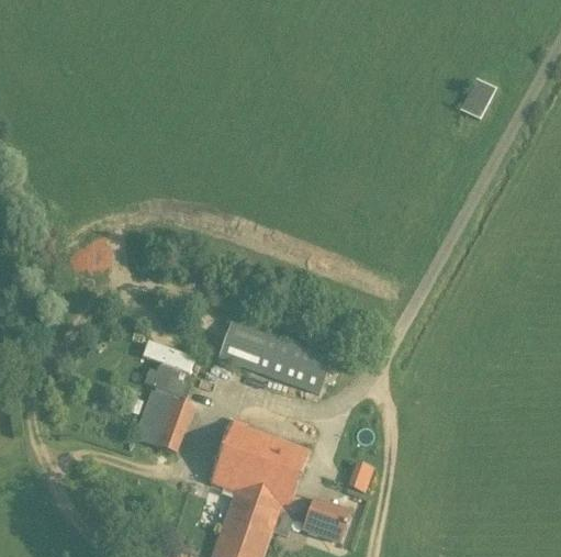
[(479,119),(494,88),(474,78),(458,108),(479,119)]
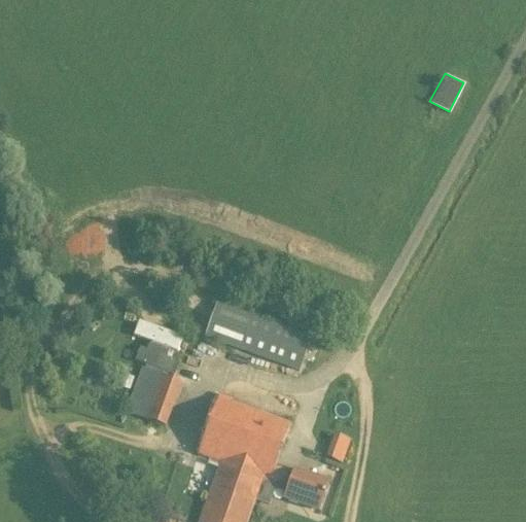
[(203,335),(299,369),(310,335),(215,301),(203,335)]
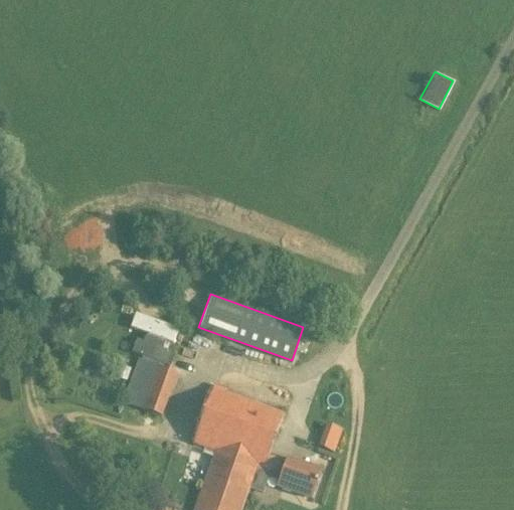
[(140,338),(134,336),(130,350),(167,363),(172,350),(162,346),(165,338),(168,339),(173,325),(133,311),(128,325),(143,329),(140,338)]
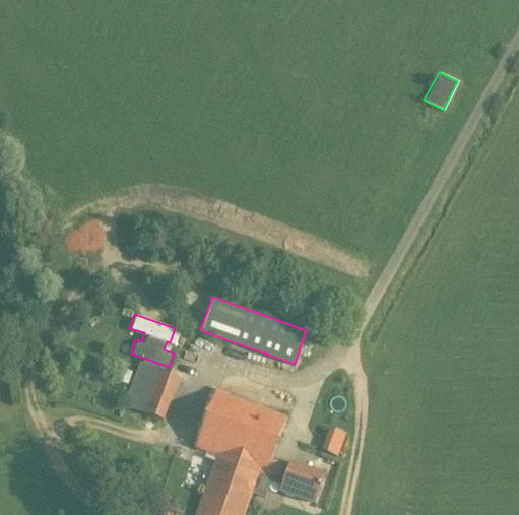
[(242,514),(251,492),(263,496),(270,480),(280,484),(286,464),(269,458),(284,416),(212,391),(192,444),(216,453),(195,514),(242,514)]
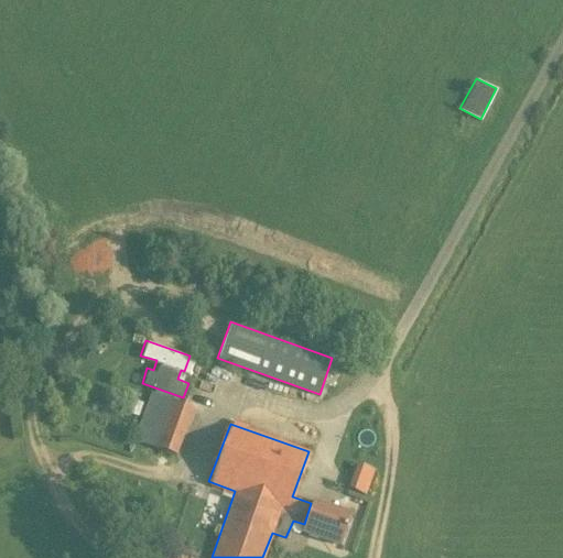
[(175,453),(180,441),(158,434),(154,446),(175,453)]
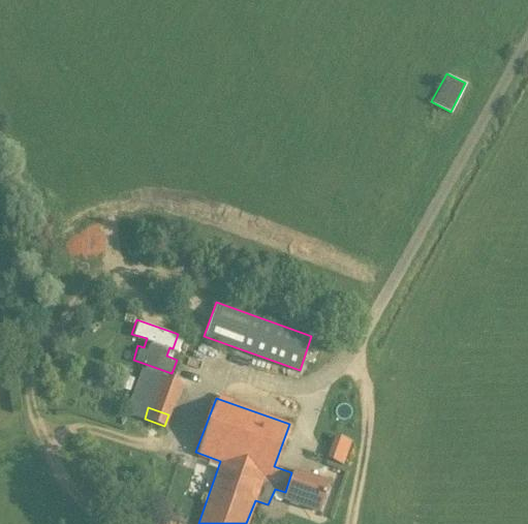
[(345,461),(352,437),(333,431),(327,456),(345,461)]
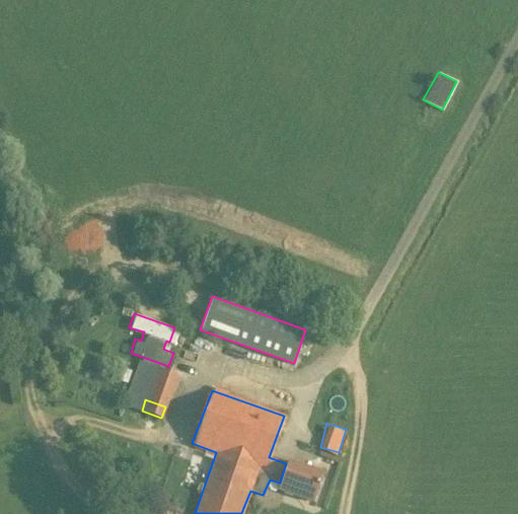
[(287,460),(286,463),(280,483),(278,489),(313,500),(322,472),(287,460)]
